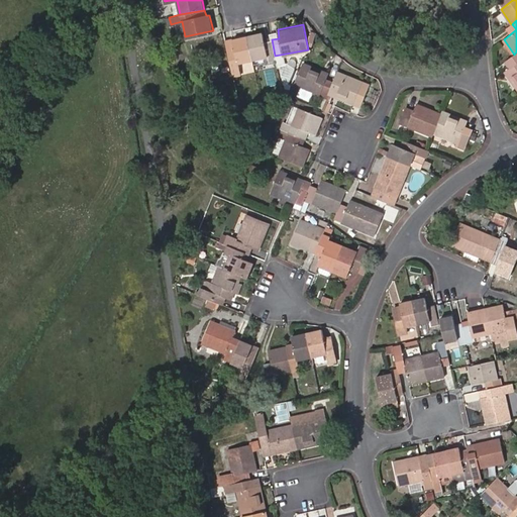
[(262,33),(247,35),(252,60),(268,57),(269,61),(276,60),(275,56),(272,39),(264,41),(262,33)]
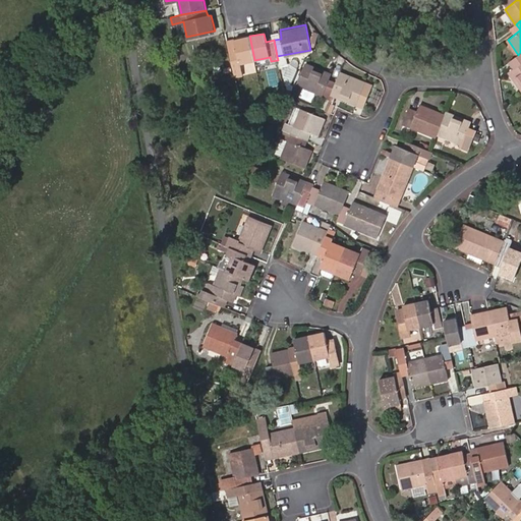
[(237,52),(231,53),(235,70),(242,69),(240,63),(254,60),(249,36),(234,39),(237,52)]
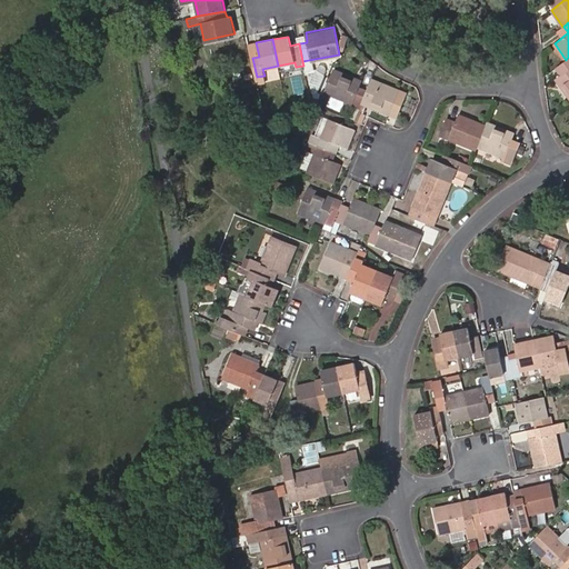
[(568,97),(568,57),(566,60),(557,67),(561,75),(555,79),(568,97)]
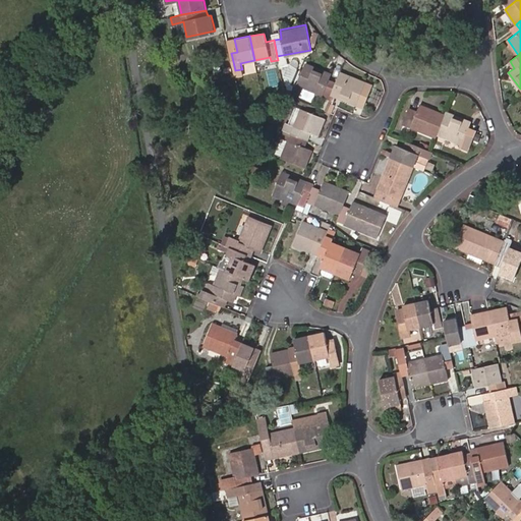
[(297,84),(331,97),(332,94),(337,81),(329,78),(331,72),(306,62),(297,84)]
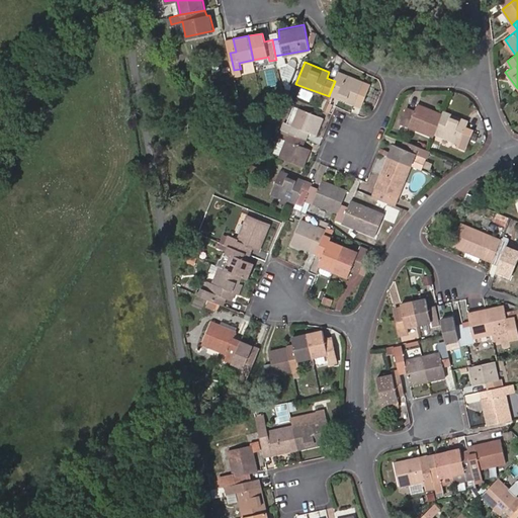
[(369,82),(340,71),(335,81),(330,93),(354,102),(356,96),(363,98),(369,82)]
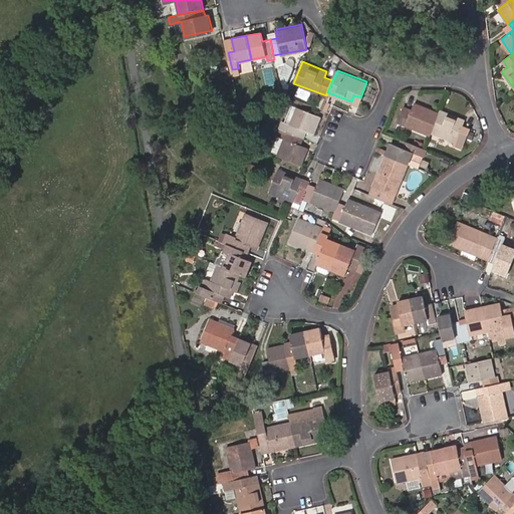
[(399,121),(431,135),(432,133),(440,112),(414,102),(411,109),(405,106),(399,121)]
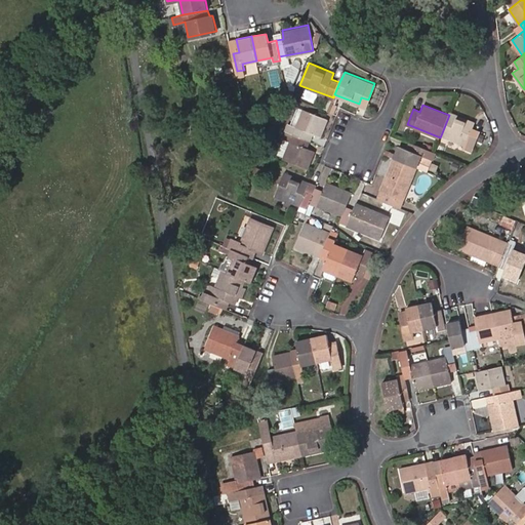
[(290,132),(305,138),(308,131),(320,136),(326,119),(304,110),(296,126),(294,125),(290,132)]
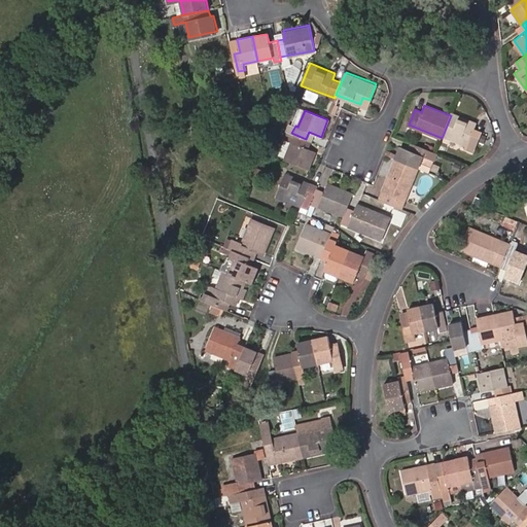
[(475,123),(452,112),(451,115),(443,136),(475,148),(483,132),(473,128),(475,123)]
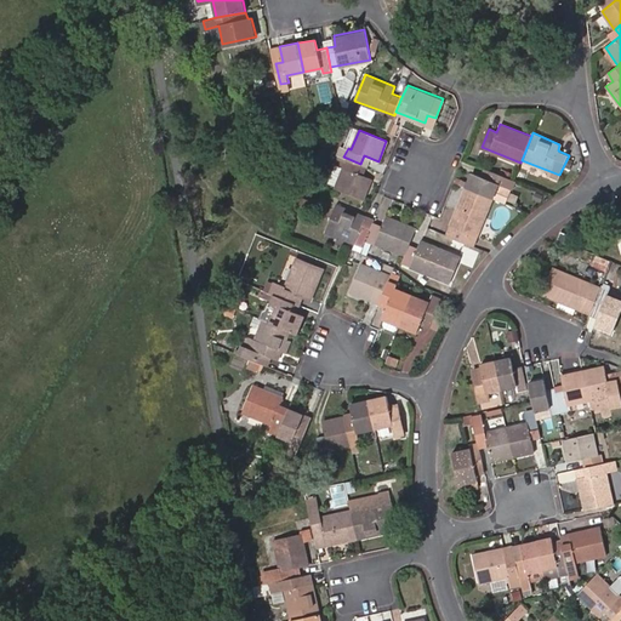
[(357,174),(360,164),(343,157),(340,165),(342,167),(335,187),(364,198),(371,178),(357,174)]
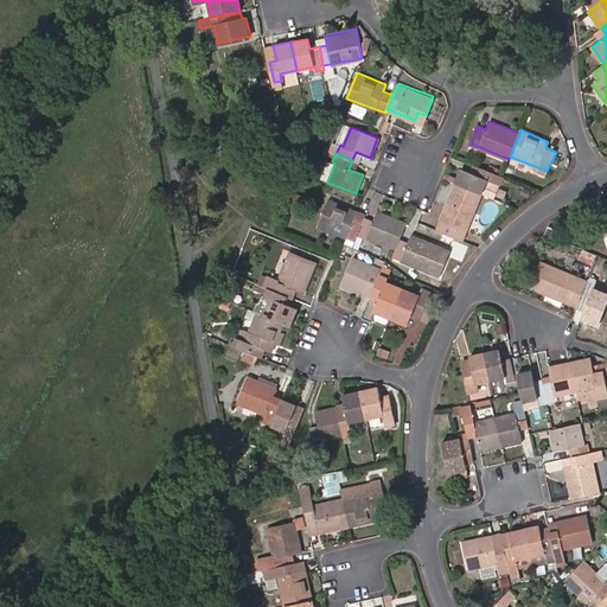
[(326,180),(332,161),(325,160),(320,178),(326,180)]
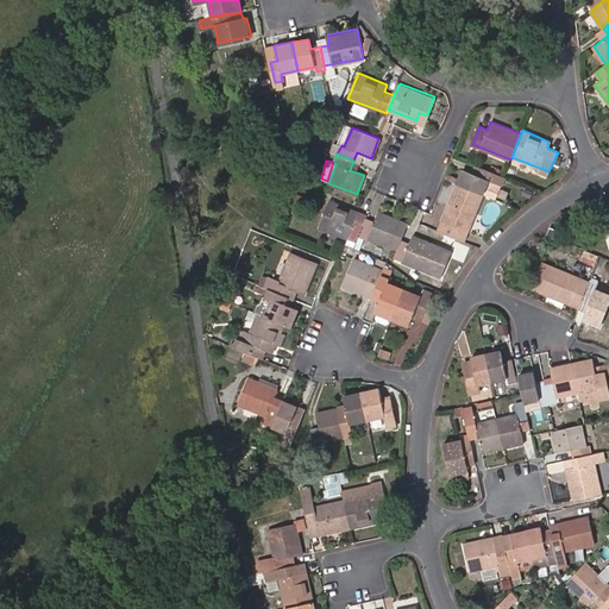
[(502,186),(506,177),(503,177),(475,165),(472,173),(463,169),(457,183),(484,195),(490,181),(502,186)]
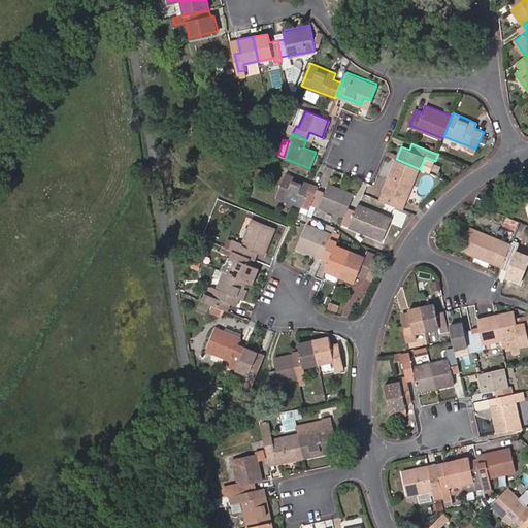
[(265,168),(268,160),(262,158),(259,166),(265,168)]
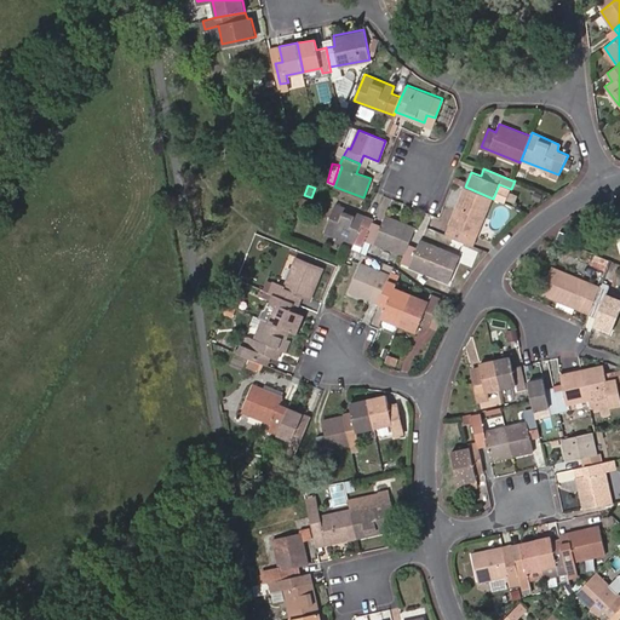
[(468,233),(476,236),(493,199),(465,187),(447,233),(465,241),(468,233)]
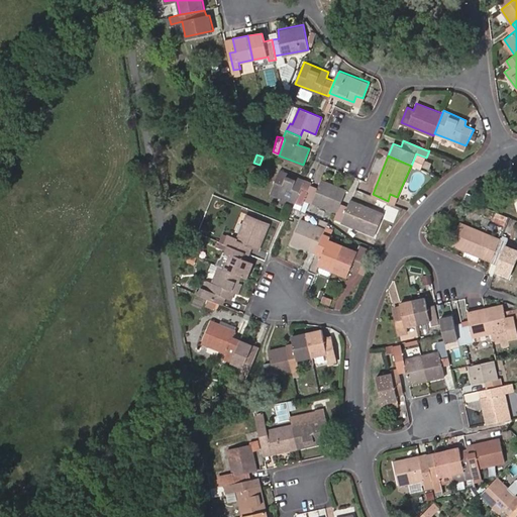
[(271,191),(302,205),(305,199),(309,190),(302,186),(305,180),(279,169),(271,191)]
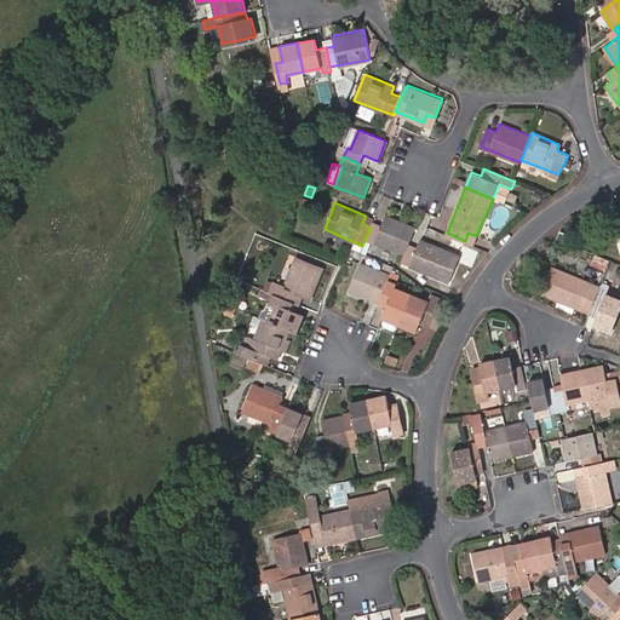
[(408,244),(415,227),(386,216),(382,225),(373,222),(371,228),(366,239),(405,254),(408,244)]
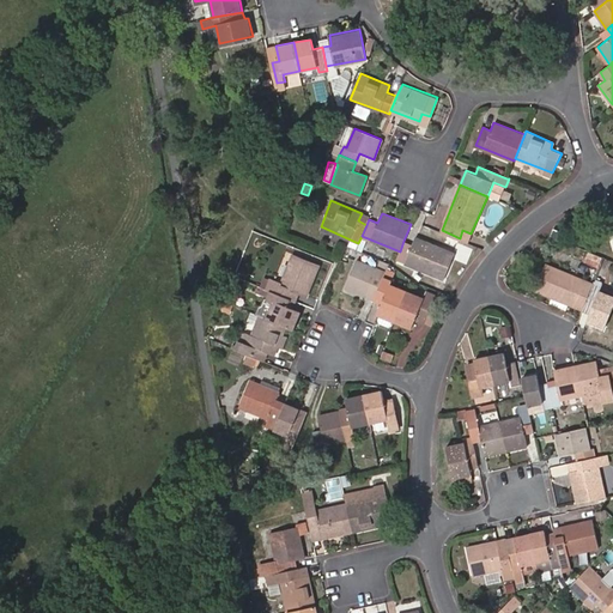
[(551,238),(560,242),(565,234),(554,229),(551,238)]
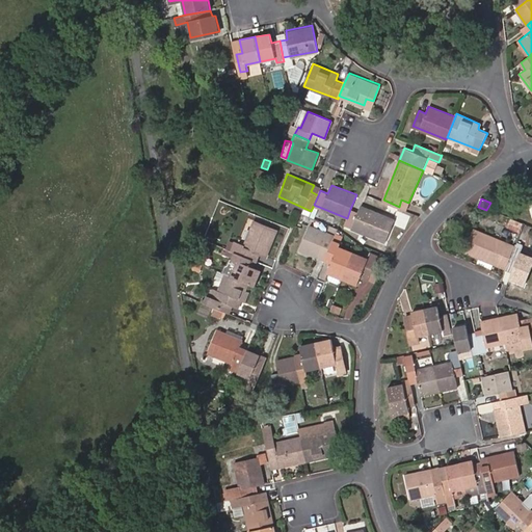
[(405,209),(408,203),(401,200),(399,207),(405,209)]
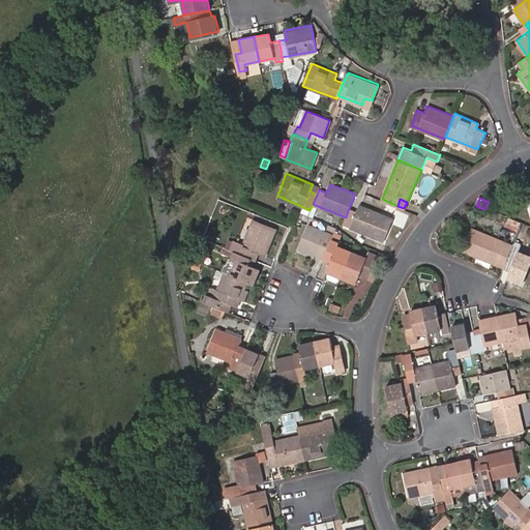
[(357,211),(349,208),(346,217),(343,224),(383,240),(392,217),(359,204),(357,211)]
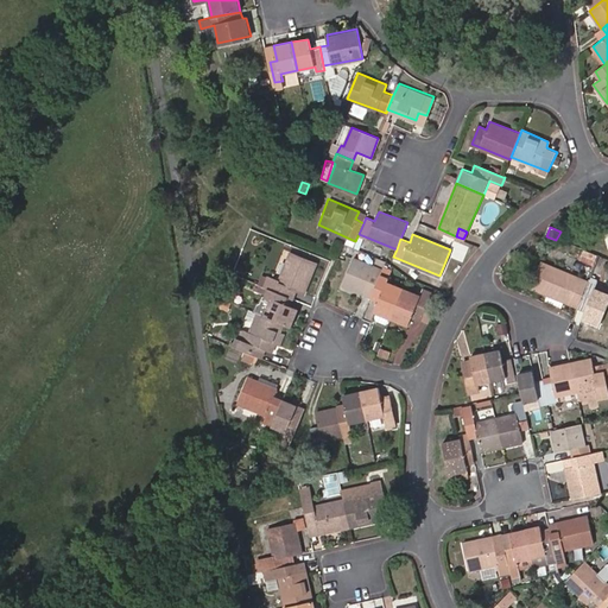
[(349,255),(353,248),(343,245),(341,252),(349,255)]
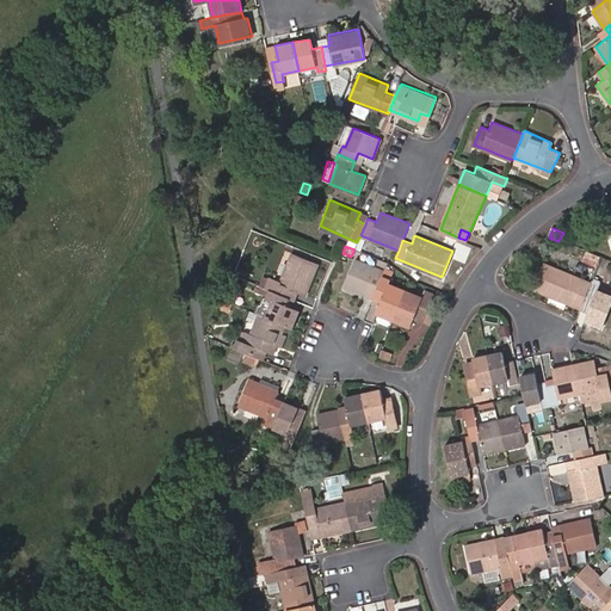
[(316,265),(290,255),(279,281),(266,275),(263,282),(258,279),(257,284),(270,289),(291,297),(294,298),(297,290),(306,294),(316,265)]
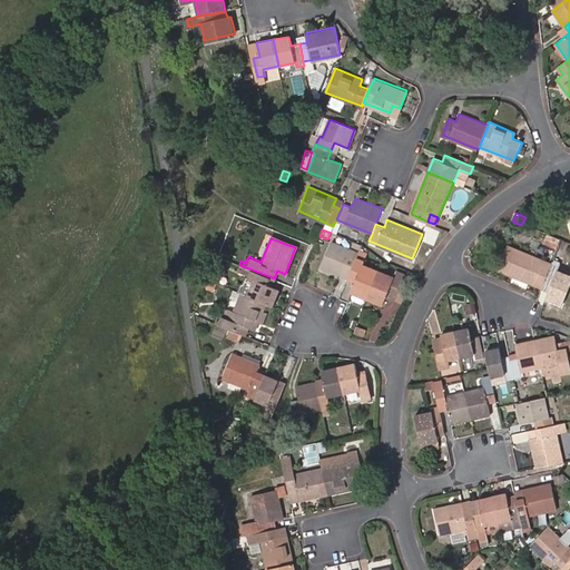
[(362,263),(366,253),(359,249),(357,252),(332,242),(321,268),(355,282),(362,263)]
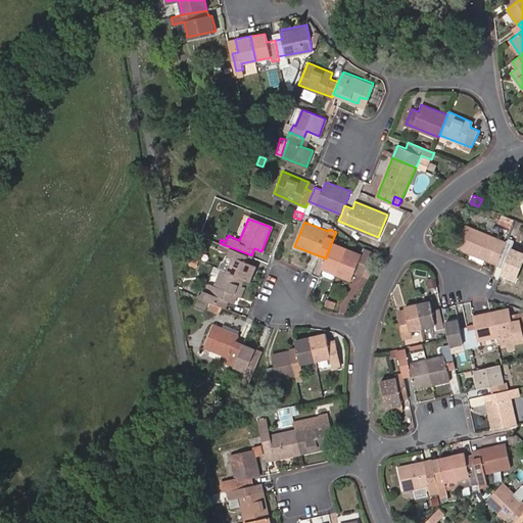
[(456,247),(495,264),(505,242),(466,226),(456,247)]
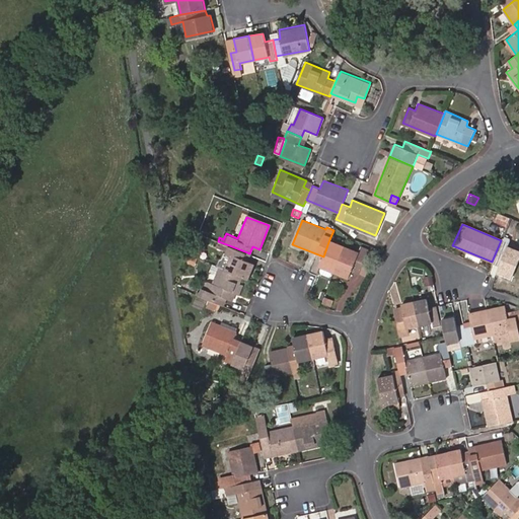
[(518,247),(518,243),(503,236),(501,240),(492,262),(499,265),(497,271),(511,277),(518,256),(518,249),(518,247)]
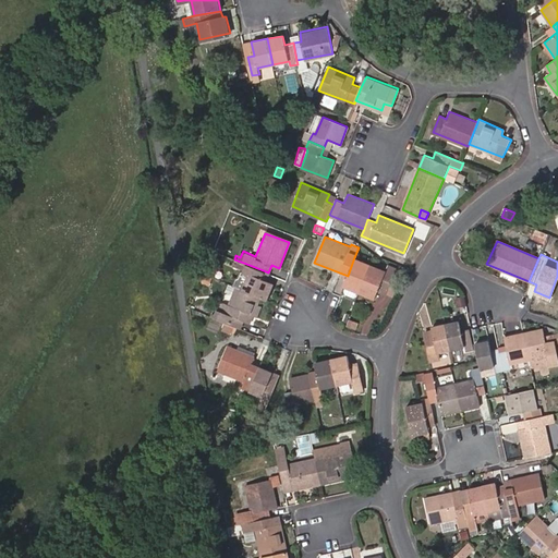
[(373,265),(354,257),(348,276),(344,286),(361,293),(373,265)]
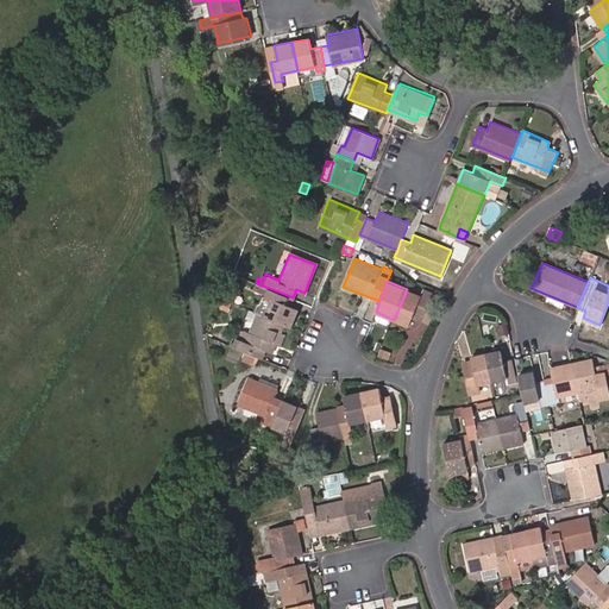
[(253,311),(290,326),(297,308),(287,303),(290,296),(269,288),(265,295),(262,295),(258,306),(255,307),(253,311)]
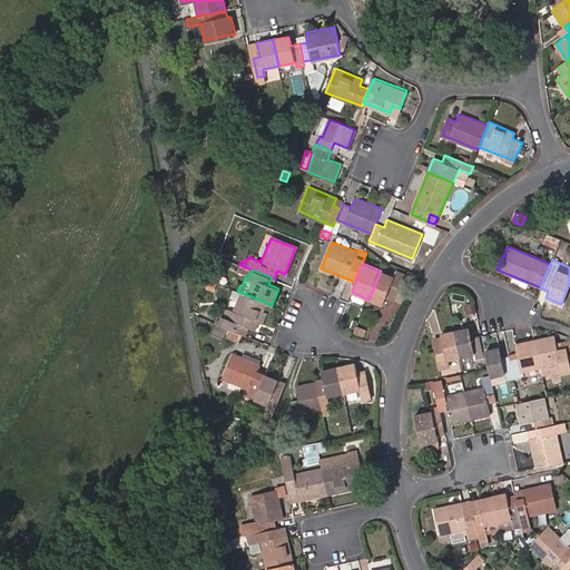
[(393,276),(381,271),(369,300),(381,304),(385,293),(394,296),(403,275),(395,271),(393,276)]
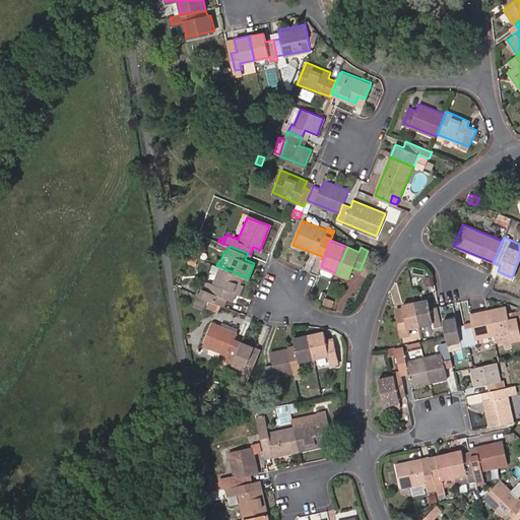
[(232,300),(242,275),(225,269),(218,266),(208,291),(203,289),(201,297),(209,300),(218,304),(221,305),(224,297),(232,300)]
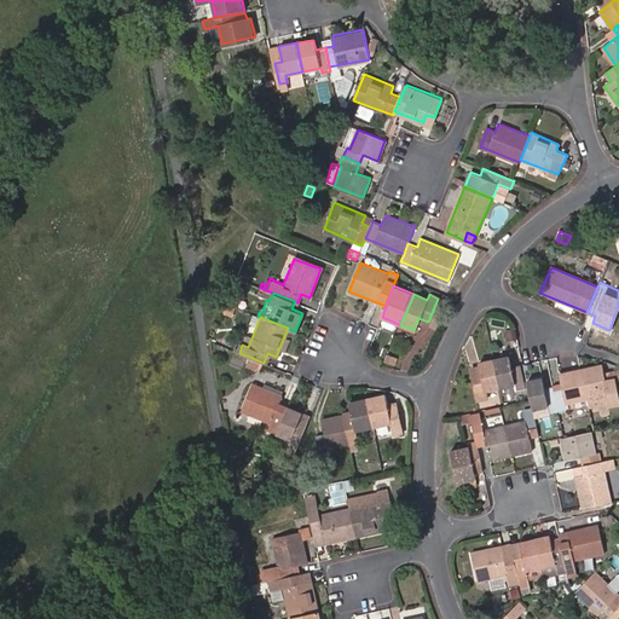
[(509,356),(493,359),(499,388),(515,385),(516,388),(524,387),(519,365),(512,366),(509,356)]
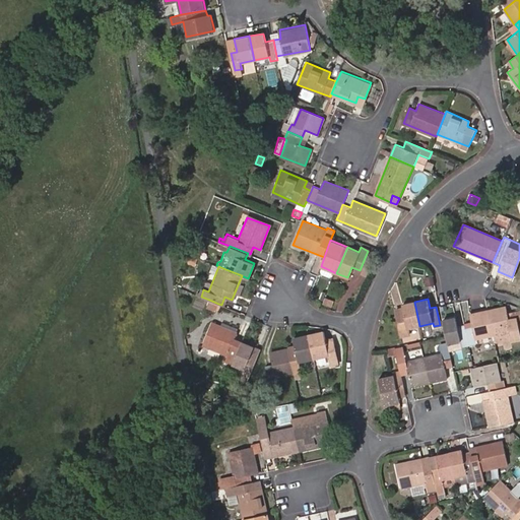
[(407,328),(419,326),(414,302),(402,305),(404,314),(397,315),(400,334),(408,332),(407,328)]
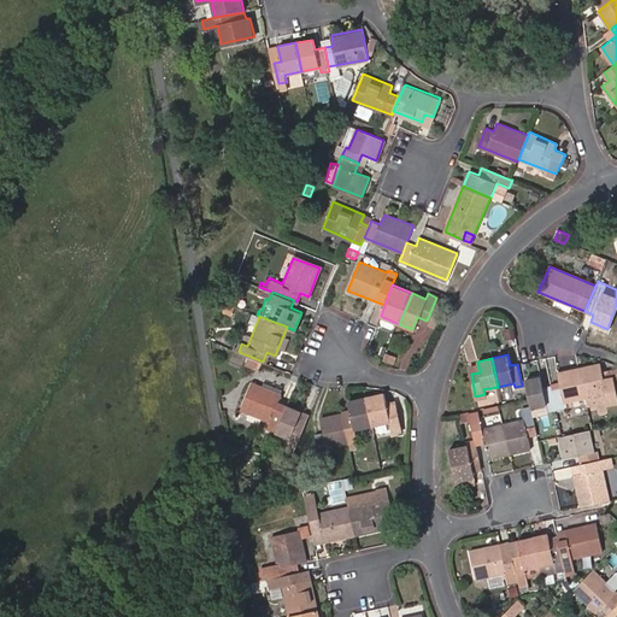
[(599,364),(577,369),(583,397),(606,392),(607,397),(616,394),(611,369),(600,370),(599,364)]
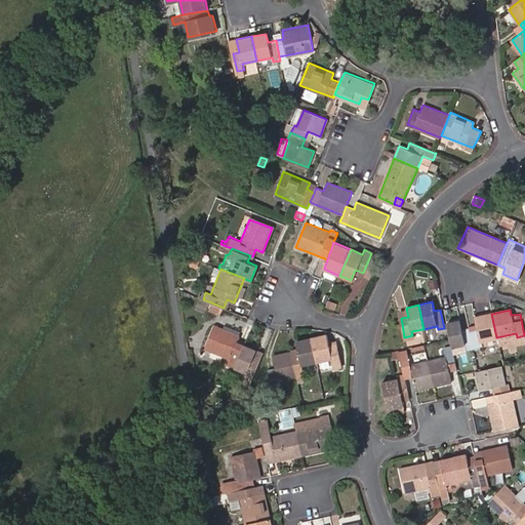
[(476,324),(469,326),(469,327),(474,348),(480,346),(479,341),(496,337),(491,314),(474,317),(476,324)]
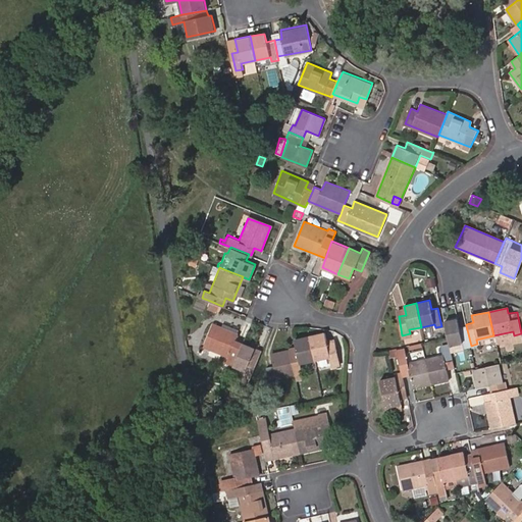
[(445,321),(448,335),(450,345),(462,342),(464,347),(471,346),(466,325),(459,327),(458,318),(445,321)]
